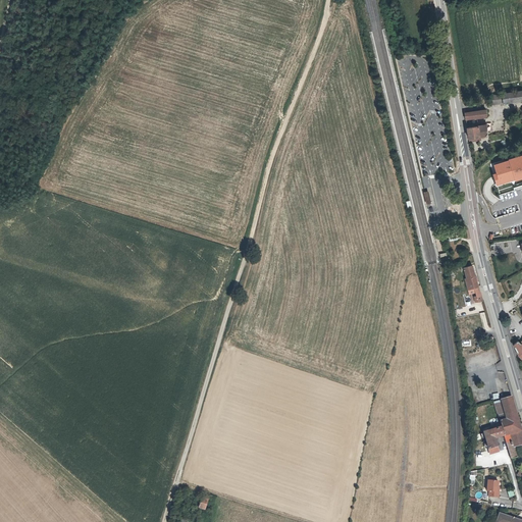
[(521,97),(521,91),(502,94),(504,103),(504,104),(521,101),(521,97)]
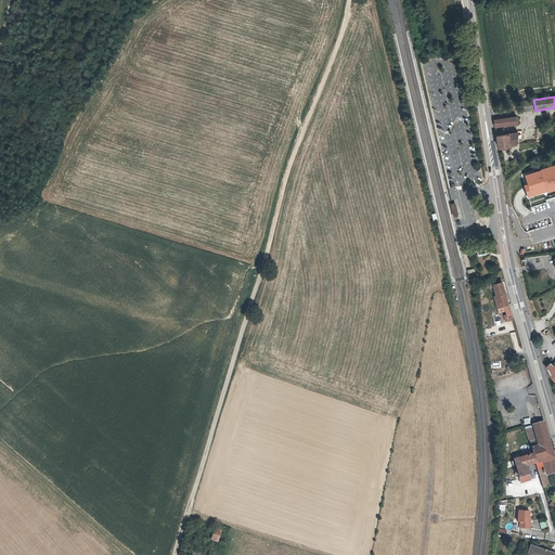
[(533,100),(521,102),(521,112),(536,110),(533,100)]
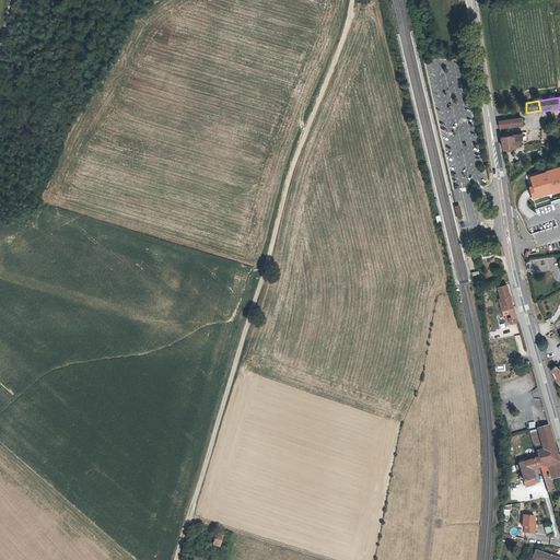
[(522,118),(499,121),(500,128),(512,127),(522,126),(522,118)]
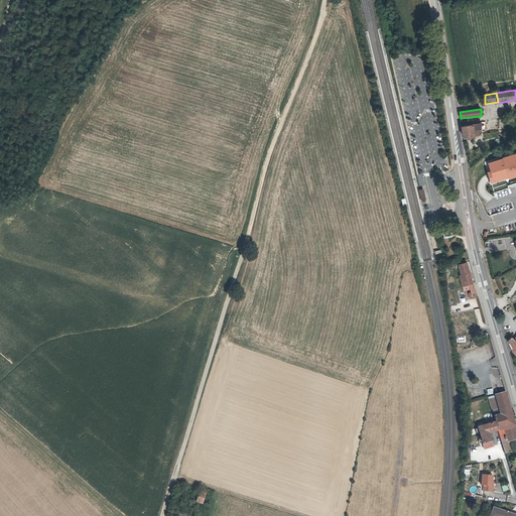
[(472,117),(461,118),(462,127),(474,125),(472,117)]
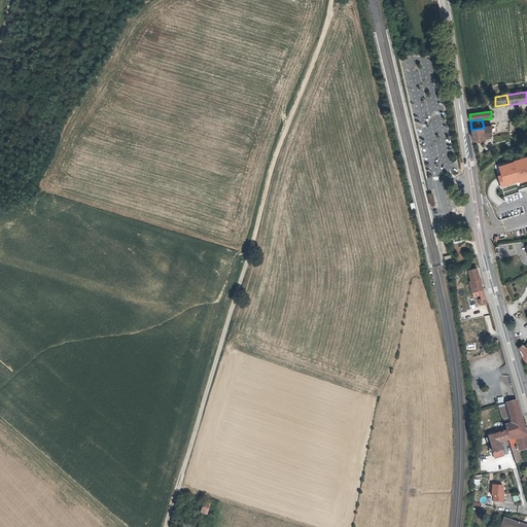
[(484,128),(471,130),(473,140),(485,138),(492,137),(491,126),(484,128)]
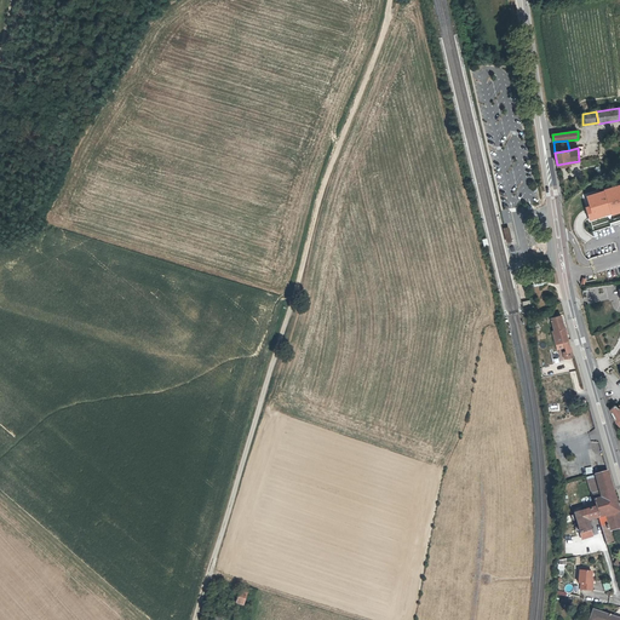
[(619,182),(585,195),(589,206),(585,207),(586,211),(590,220),(619,208),(619,182)]
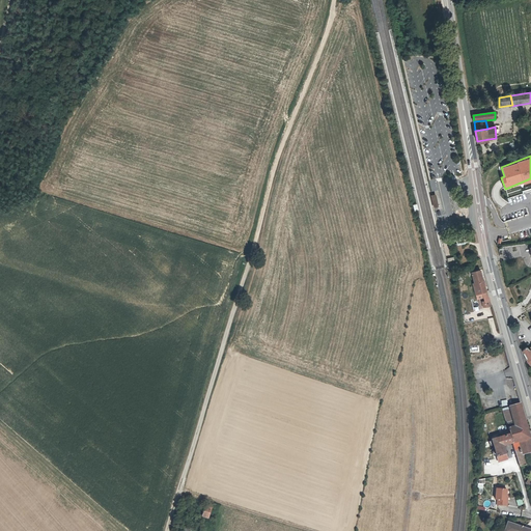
[(476,295),(486,291),(480,270),(472,272),(475,283),(473,283),(476,295)]
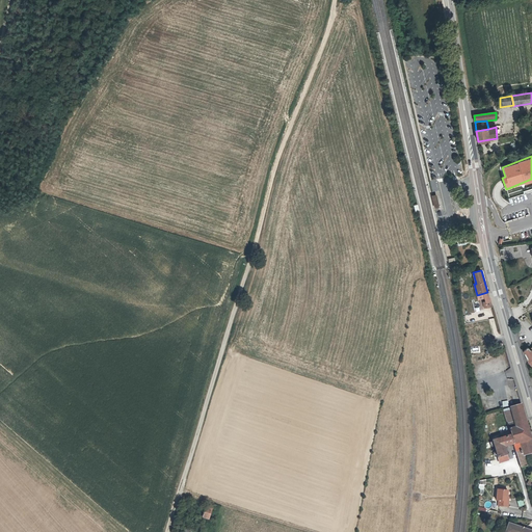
[(477,335),(469,336),(470,347),(478,347),(477,335)]
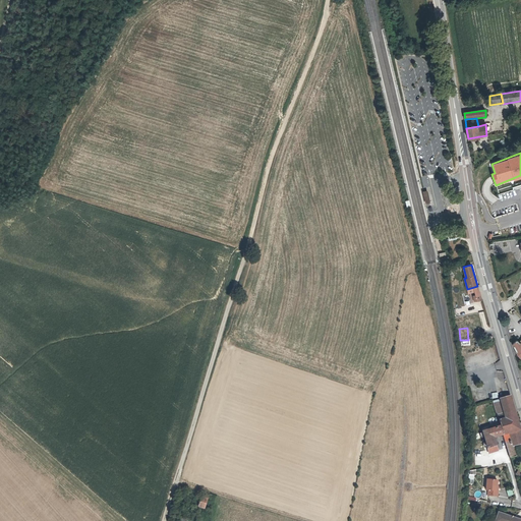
[(520,432),(520,429),(511,397),(493,402),(499,420),(502,425),(500,426),(503,435),(508,452),(510,458),(517,456),(514,445),(520,443),(520,442),(520,432)]
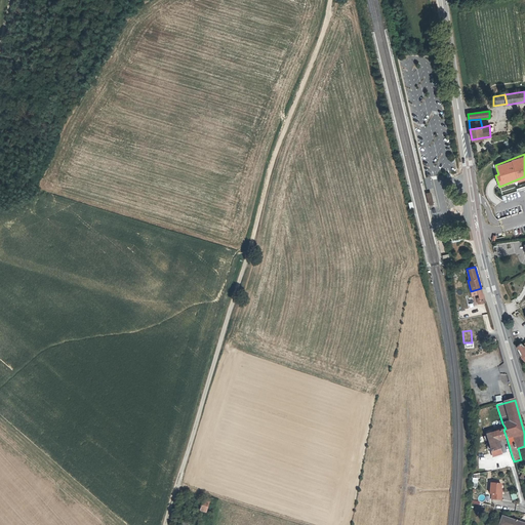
[(497,441),(507,438),(503,430),(501,425),(495,427),(496,432),(486,435),(488,440),(492,456),(498,455),(496,450),(497,449),(495,441),(497,441)]
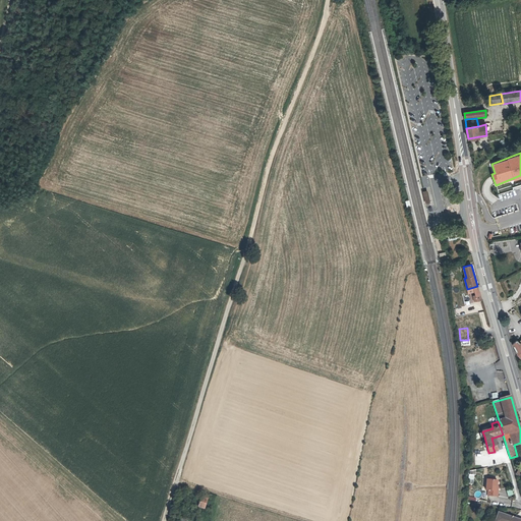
[(481,451),(475,453),(475,457),(472,457),(474,466),(484,464),(481,451)]
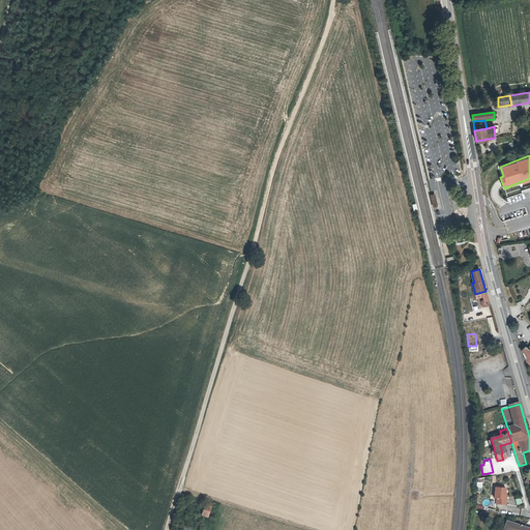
[(505,499),(505,495),(506,489),(495,488),(494,498),(496,498),(496,504),(506,505),(506,499),(505,499)]
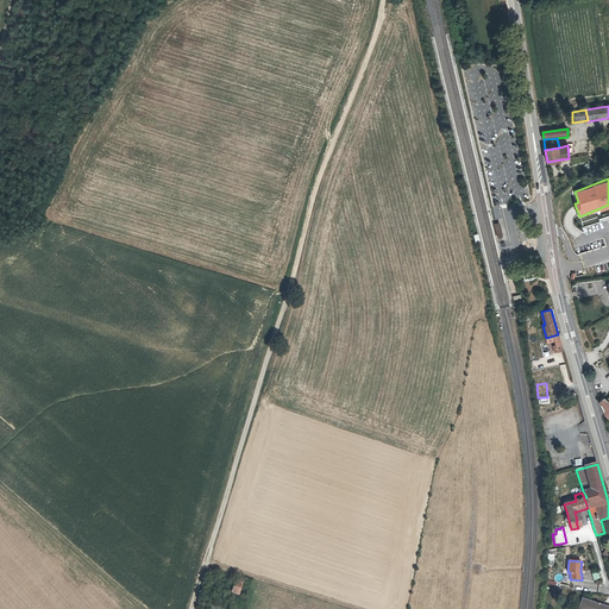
[(225,578),(224,583),(232,585),(230,591),(237,594),(240,582),(225,578)]
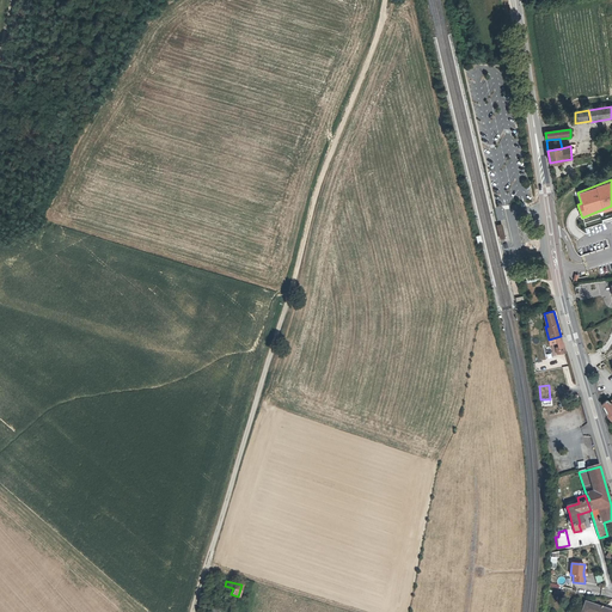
[(611,611),(611,610),(585,601),(582,610),(588,611),(611,611)]
